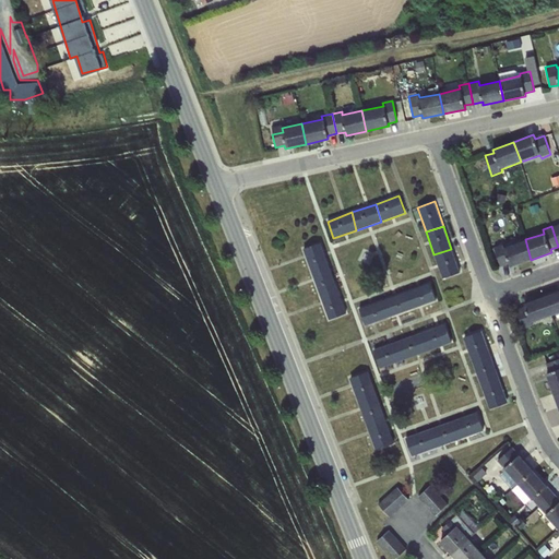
[(510,268),(531,260),(525,239),(504,247),(503,244),(494,247),(501,268),(509,264),(510,268)]
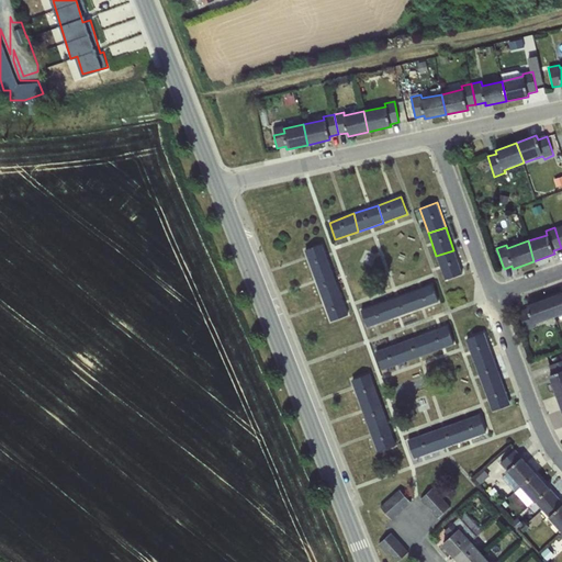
[(305,250),(313,271),(329,263),(322,244),(305,250)]
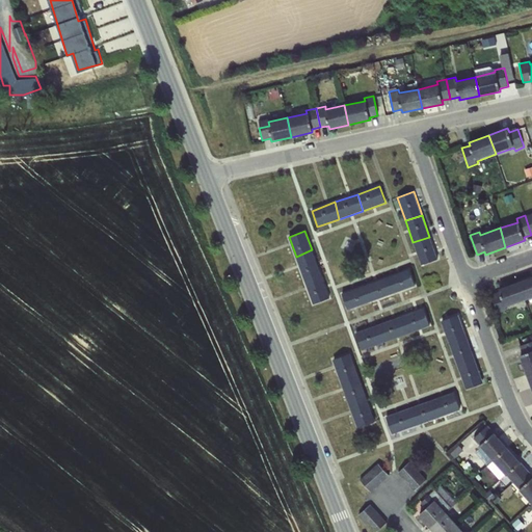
[(437,260),(429,237),(413,242),(421,265),(437,260)]
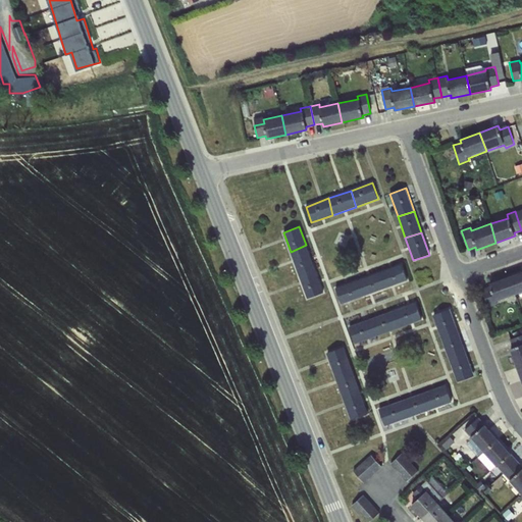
[(313,266),(306,245),(291,252),(298,273),(313,266)]
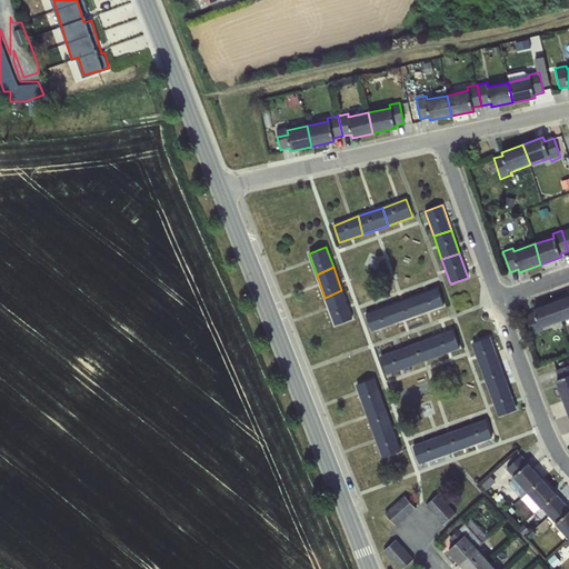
[(438,288),(417,296),(422,313),(445,306),(438,288)]
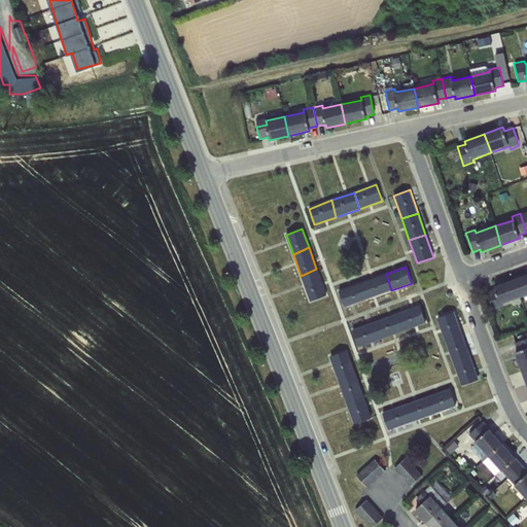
[(326,295),(316,269),(301,276),(310,302),(326,295)]
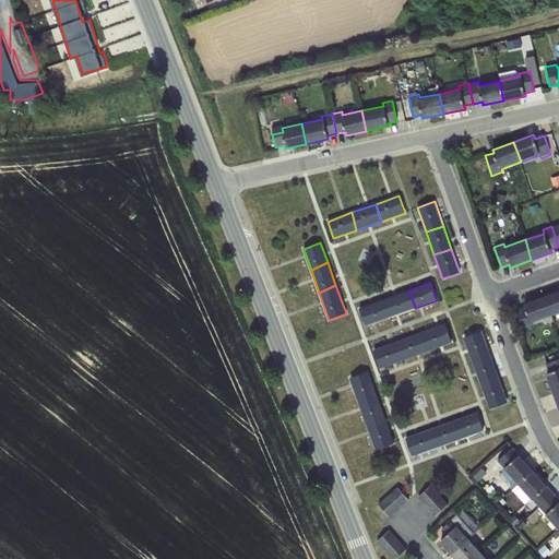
[(389,318),(415,308),(409,290),(382,300),(389,318)]
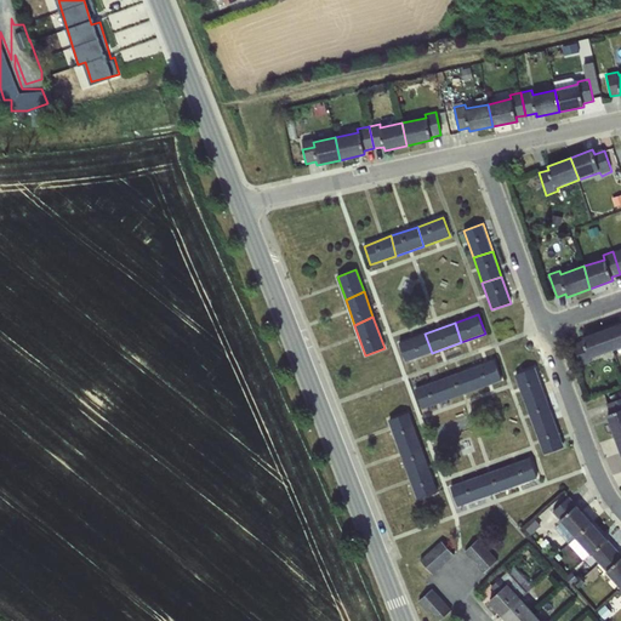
[(620,323),(607,329),(614,351),(620,347),(620,323)]
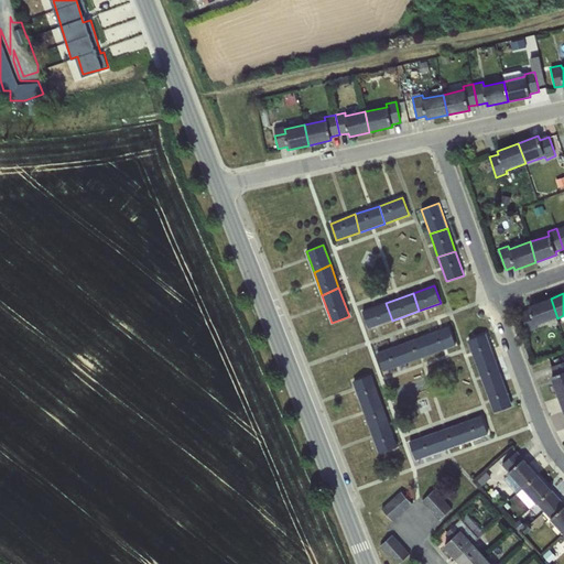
[(538,325),(557,318),(551,299),(529,306),(530,310),(521,312),(528,332),(539,328),(538,325)]
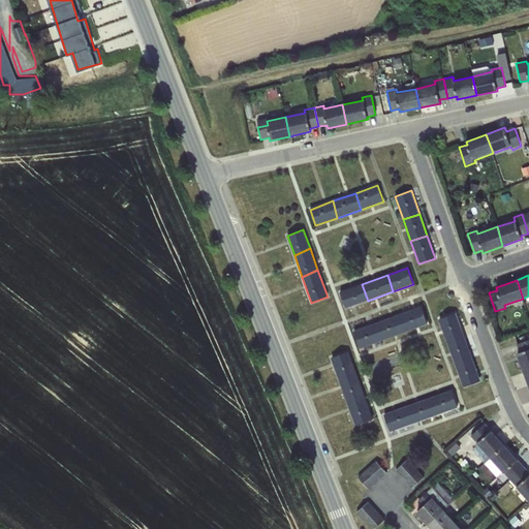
[(345,308),(368,301),(362,284),(339,292),(345,308)]
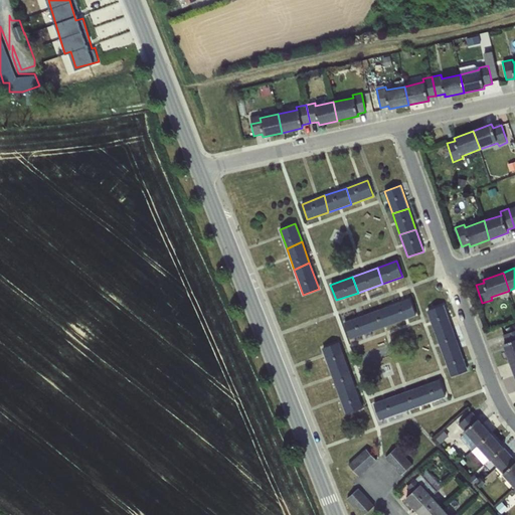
[(410,299),(391,306),(396,323),(416,316),(410,299)]
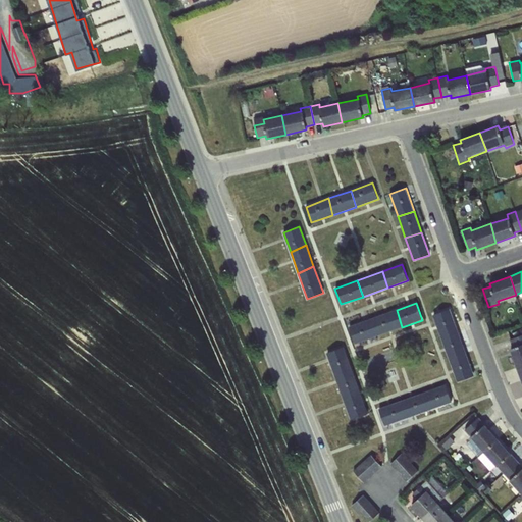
[(432,315),(439,334),(458,330),(450,309),(432,315)]
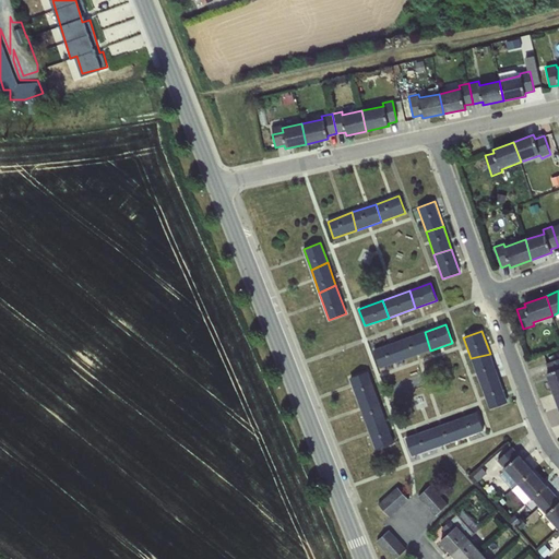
[(403,360),(430,351),(425,332),(395,342),(403,360)]
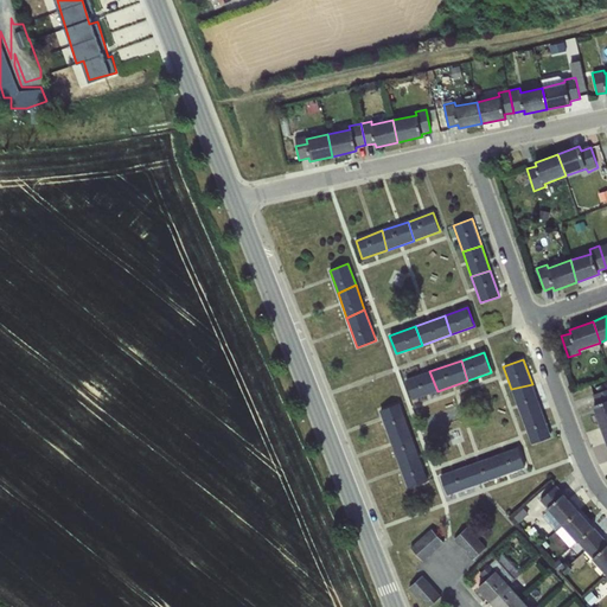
[(413,400),(438,391),(429,371),(406,379),(413,400)]
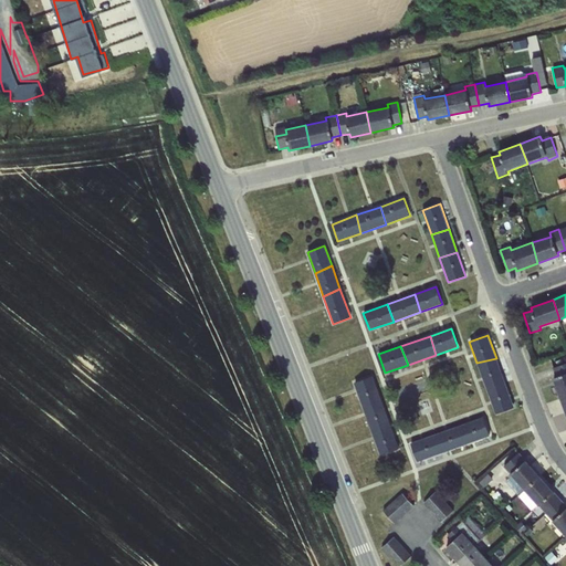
[(477,363),(485,387),(505,384),(496,358),(477,363)]
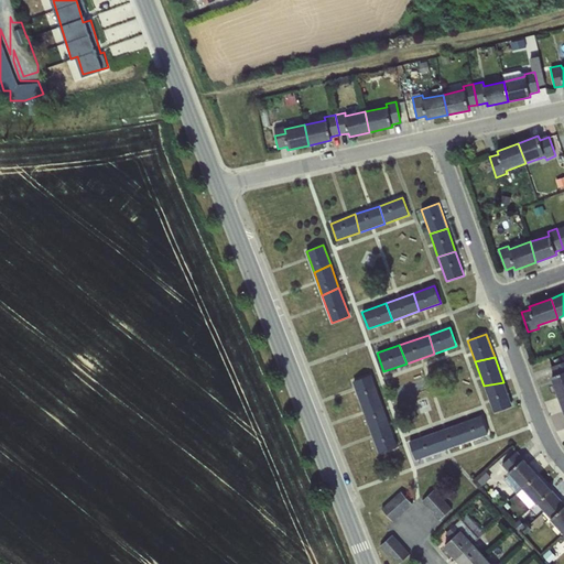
[(551,377),(559,397),(563,393),(563,361),(551,366),(554,376),(551,377)]
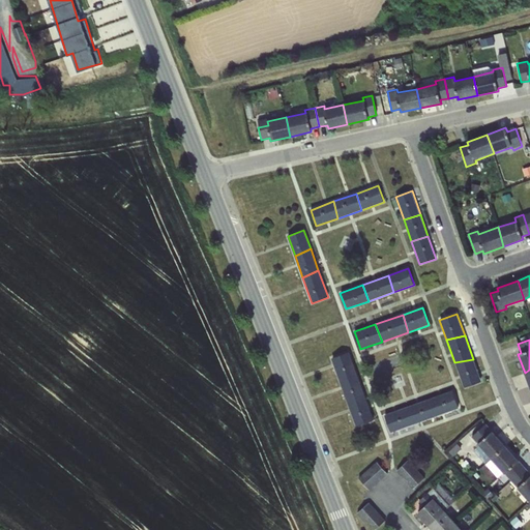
[(342,387),(359,381),(349,352),(331,358),(342,387)]
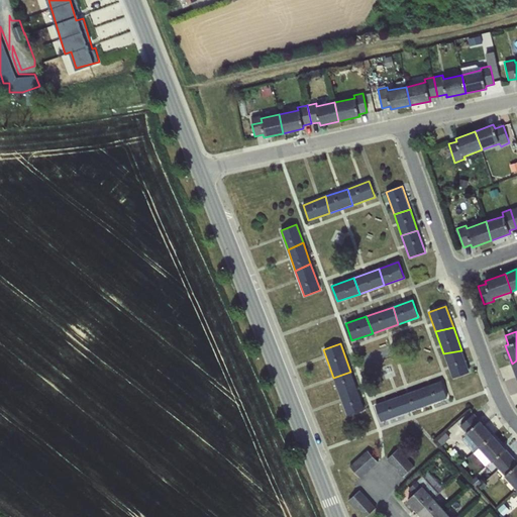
[(470,373),(461,350),(443,353),(452,379),(470,373)]
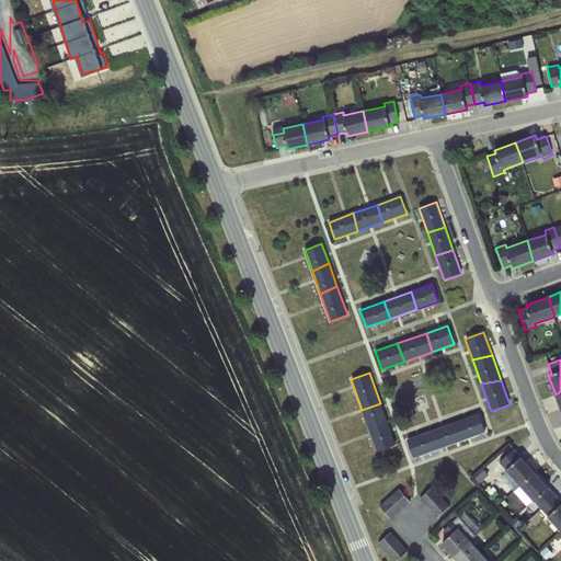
[(370,433),(388,425),(380,403),(362,410),(370,433)]
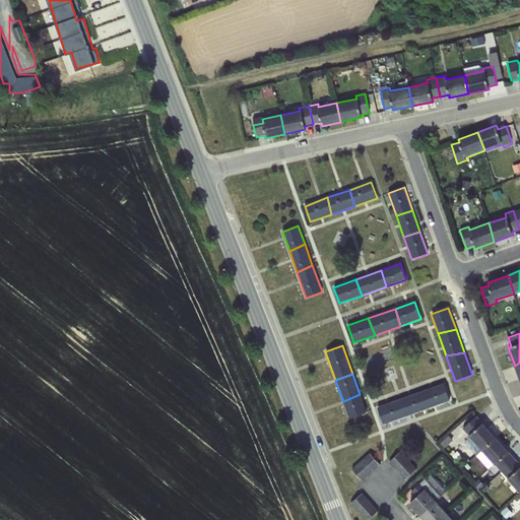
[(423,391),(428,408),(450,400),(444,383),(423,391)]
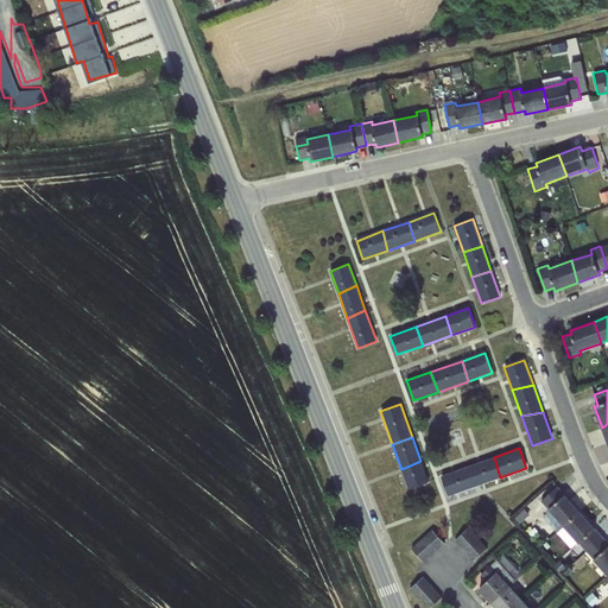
[(500,477),(494,457),(464,468),(472,488),(500,477)]
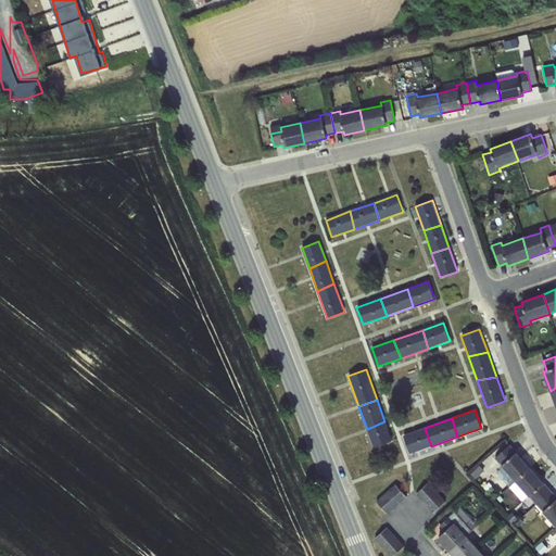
[(384,421),(367,429),(374,447),(392,441),(384,421)]
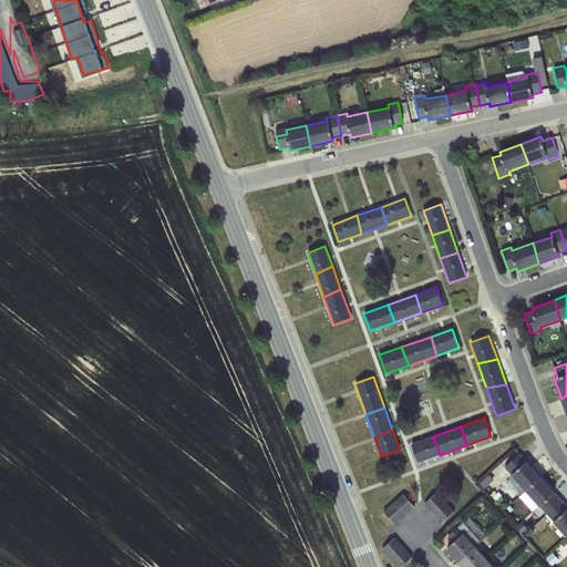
[(440,455),(433,436),(411,444),(418,463),(440,455)]
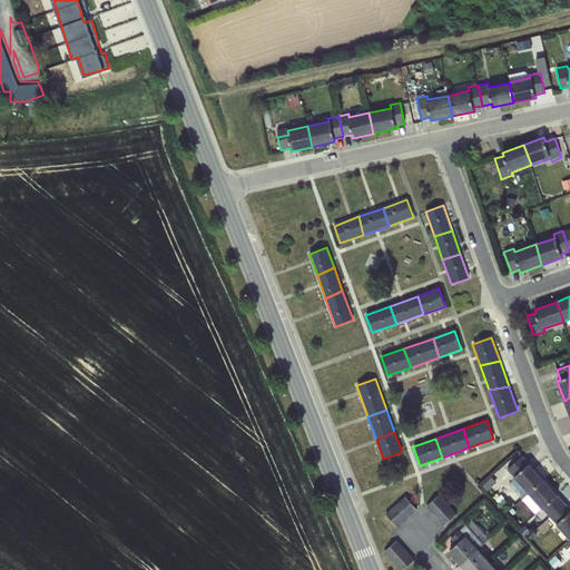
[(528,493),(546,481),(522,455),(507,470),(528,493)]
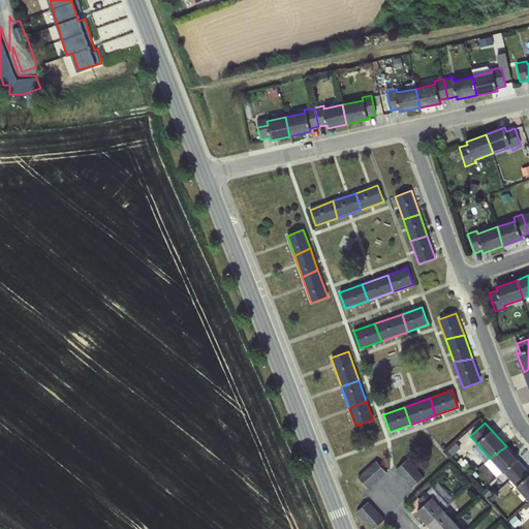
[(506,446),(490,458),(485,462),(497,475),(501,471),(510,480),(524,466),(506,446)]
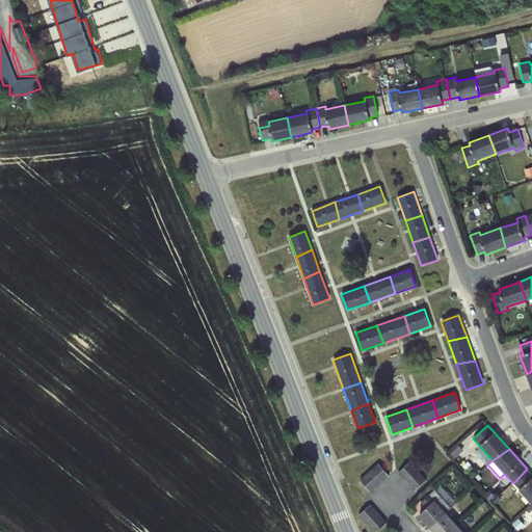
[(415,488),(428,479),(414,458),(400,469),(415,488)]
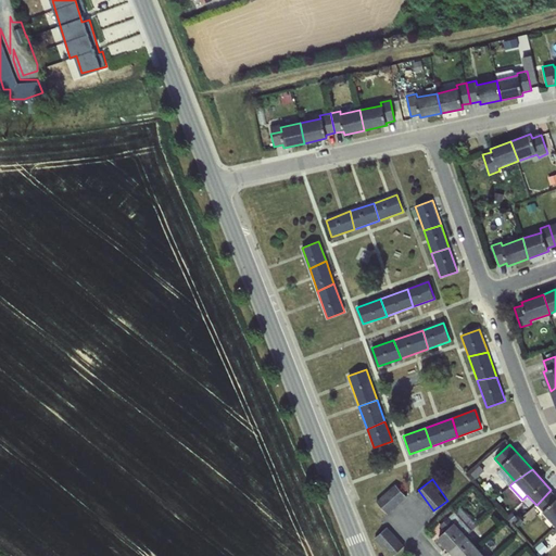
[(396,481),(377,500),(389,513),(408,494),(396,481)]
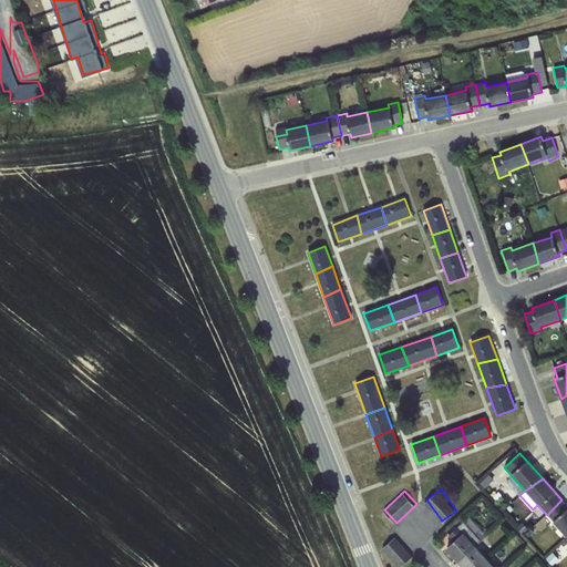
[(566,505),(562,500),(547,515),(566,537),(566,505)]
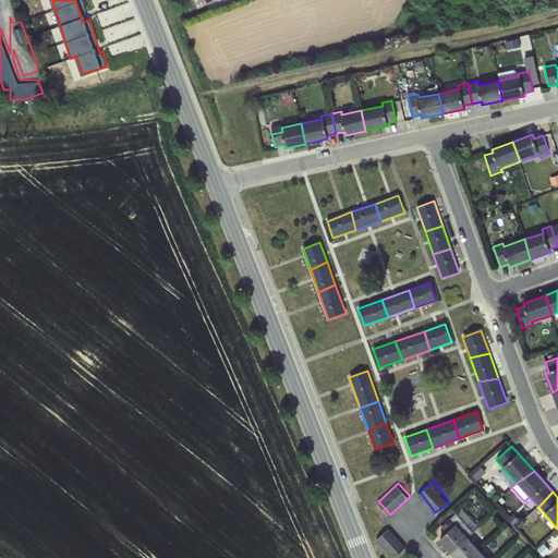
[(447,549),(469,537),(474,533),(457,513),(440,526),(447,533),(439,540),(447,549)]
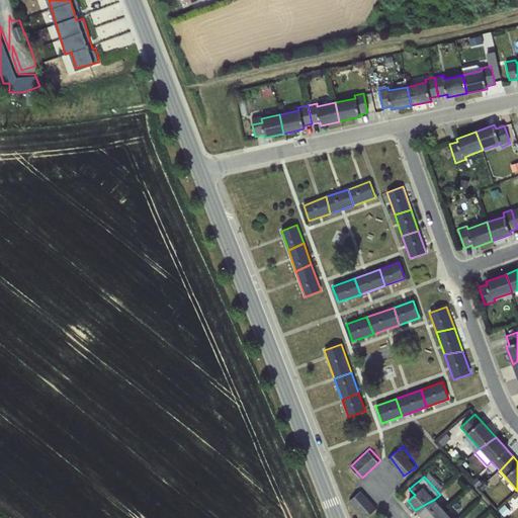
[(364,516),(376,505),(362,488),(349,500),(364,516)]
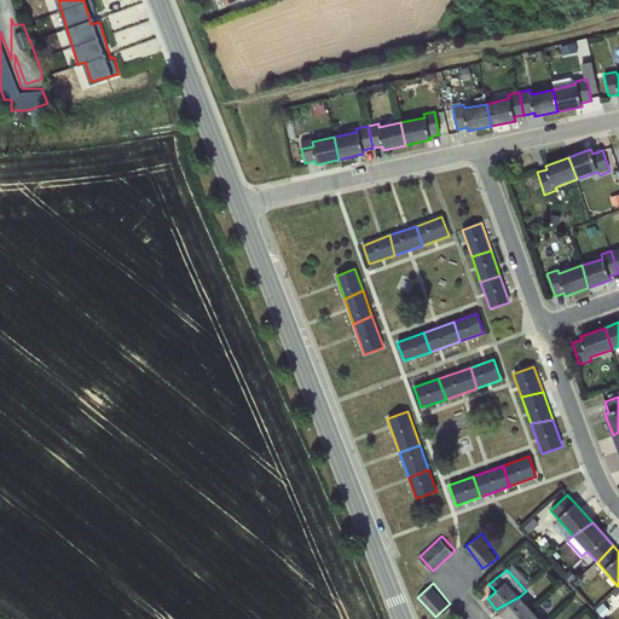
[(504,618),(512,618),(530,606),(520,596),(496,609),(504,618)]
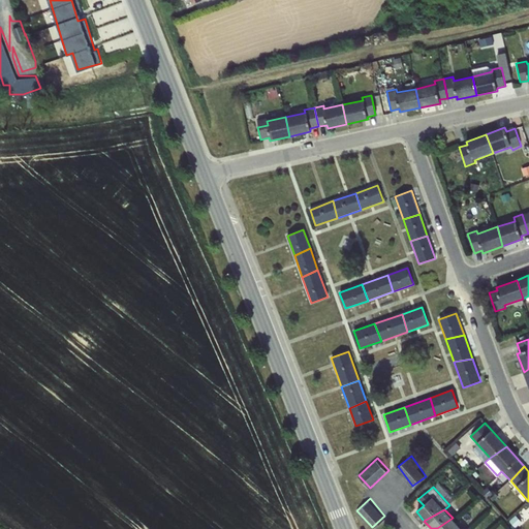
[(464,528),(461,526),(460,526),(453,518),(437,528),(464,528)]
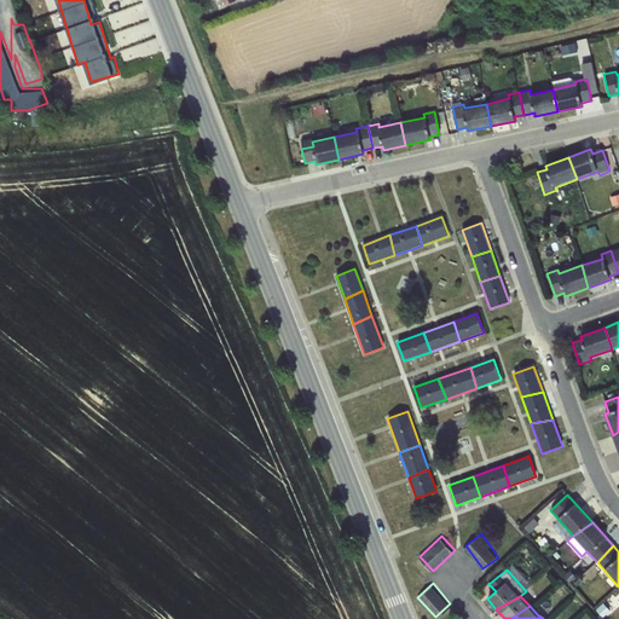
All buildings are outlined.
